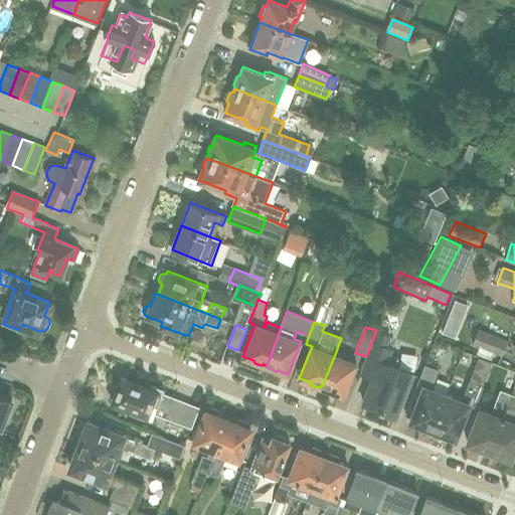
[(502,355),(509,341),(479,329),(473,344),(502,355)]
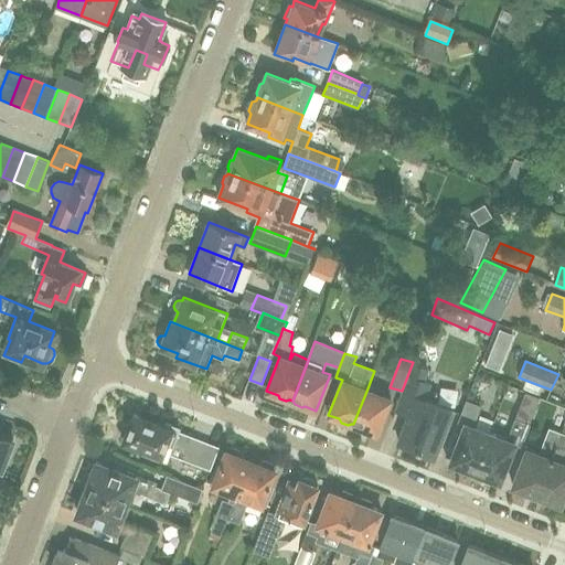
[(397,406),(411,411),(398,441),(435,456),(452,409),(425,400),(432,384),(426,382),(430,370),(414,364),(397,406)]
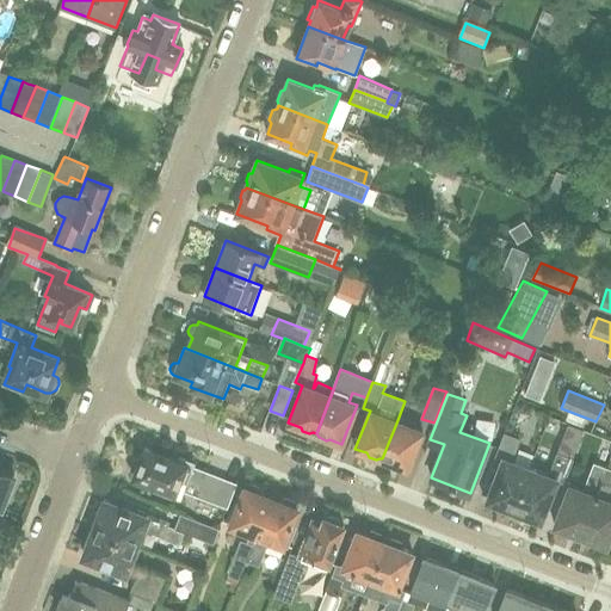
[(209,403),(215,420),(228,415),(222,399),(209,403)]
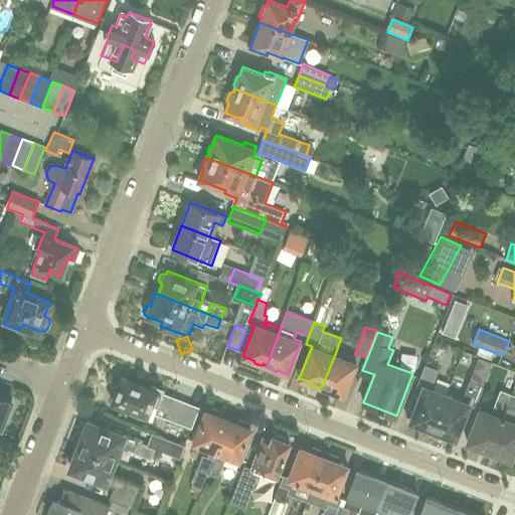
[(356,362),(335,354),(322,386),(323,387),(324,390),(331,392),(334,391),(344,395),(356,362)]
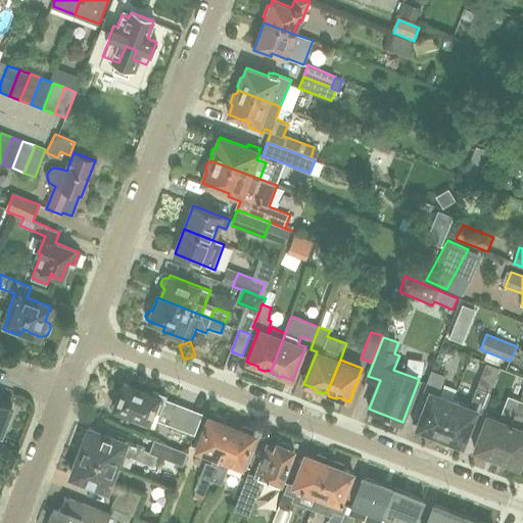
[(439,436),(440,436),(454,401),(437,395),(444,376),(432,372),(425,390),(428,392),(424,405),(425,406),(417,428),(427,431),(427,435),(436,438),(439,436)]
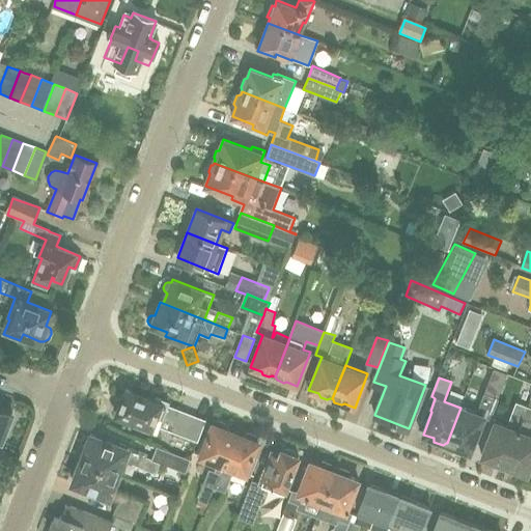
[(198,442),(206,420),(179,410),(179,411),(167,406),(168,402),(156,398),(155,401),(127,390),(122,399),(120,399),(119,399),(117,400),(114,410),(114,411),(115,412),(117,413),(116,414),(135,421),(134,424),(133,426),(158,434),(160,427),(198,442)]
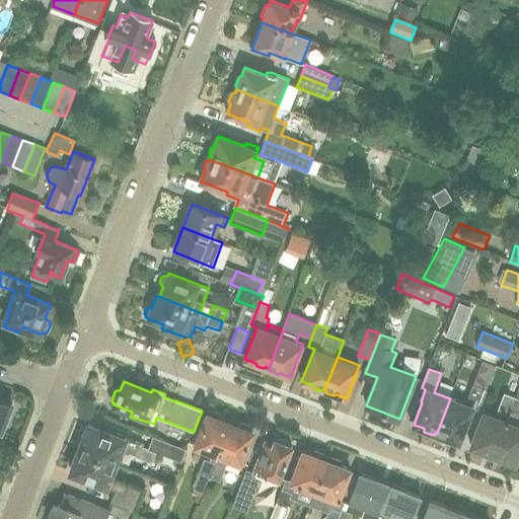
[(470,421),(475,408),(478,410),(486,390),(473,385),(465,404),(450,398),(437,433),(438,434),(438,437),(446,440),(449,438),(459,442),(468,420),(470,421)]
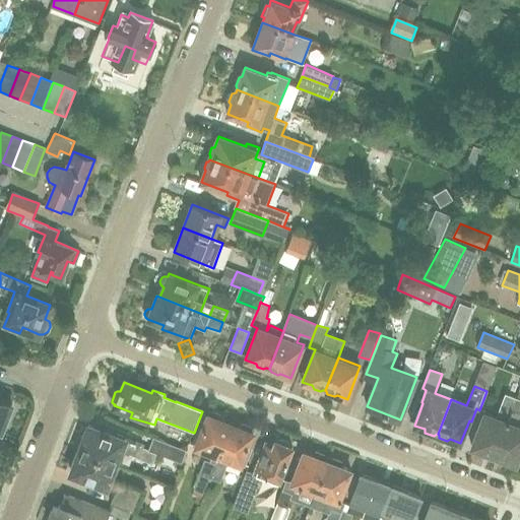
[(519,389),(517,398),(494,456),(503,459),(503,462),(512,465),(514,463),(516,464),(519,454),(519,426),(518,426),(519,420),(519,389)]
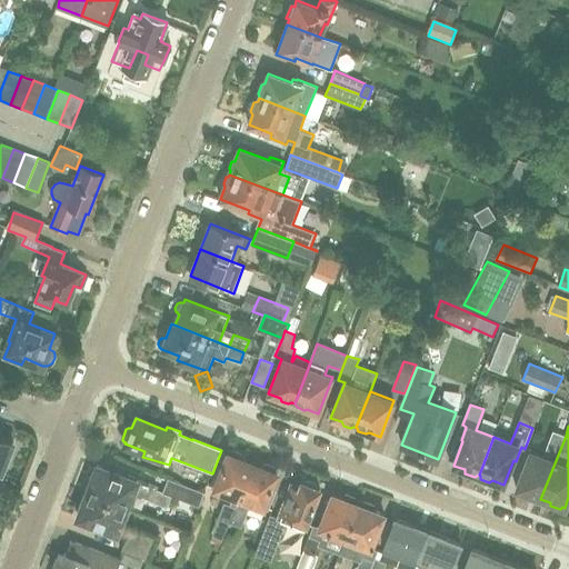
[(540,499),(566,436),(553,431),(543,457),(530,452),(516,489),(518,490),(519,493),(529,497),(531,495),(540,499)]
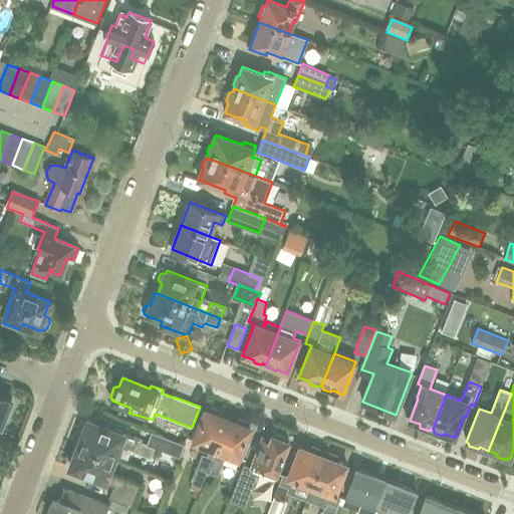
[(12,399),(0,394),(0,426),(1,427),(12,399)]
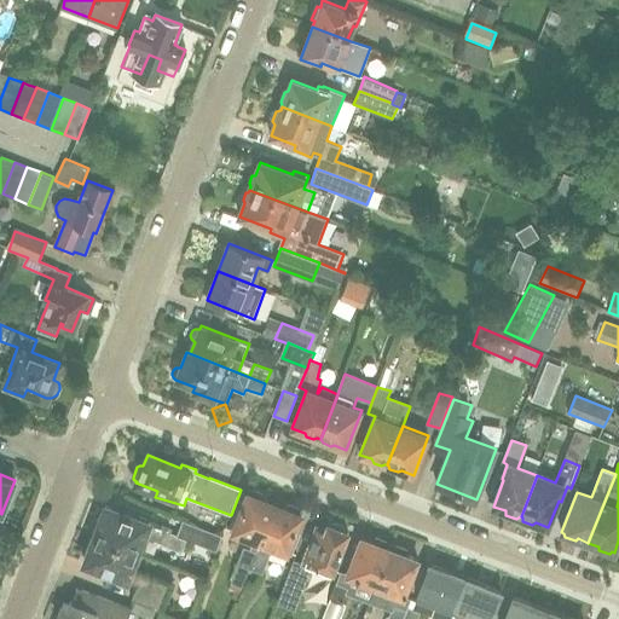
[(250,568),(276,504),(264,501),(265,498),(265,496),(264,496),(249,490),(241,512),(238,510),(230,530),(250,537),(248,543),(253,544),(249,551),(244,549),(238,563),(237,563),(231,583),(242,588),(250,568)]
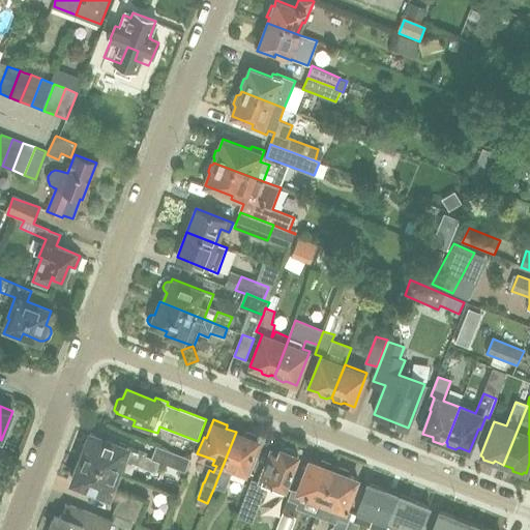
[(244,435),(236,432),(214,487),(224,490),(232,467),(248,473),(255,457),(253,455),(260,437),(249,433),(248,433),(246,434),(244,435)]
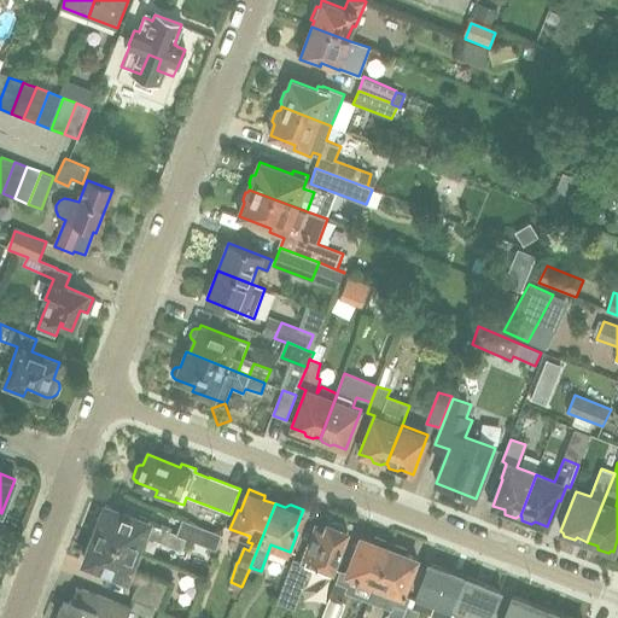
[(153,520),(153,522),(139,517),(138,518),(106,506),(101,518),(97,518),(91,534),(141,552),(147,536),(163,542),(162,544),(181,552),(186,538),(216,551),(222,535),(182,520),(178,535),(170,531),(172,528),(153,520)]
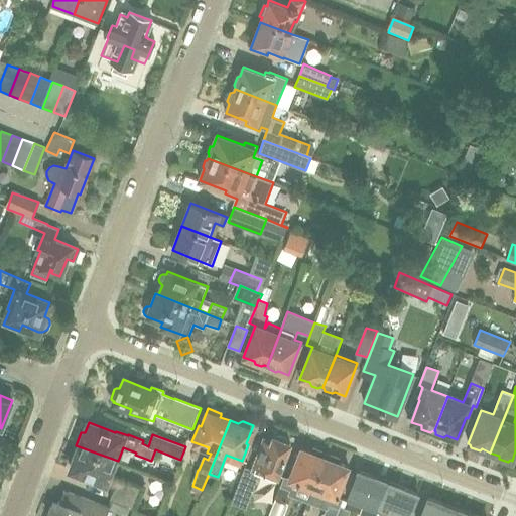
[(245,469),(238,485),(231,503),(246,509),(253,491),(259,475),(264,476),(264,477),(276,482),(278,476),(290,444),(287,443),(286,438),(279,435),(275,438),(273,437),(271,442),(264,440),(252,472),(245,469)]
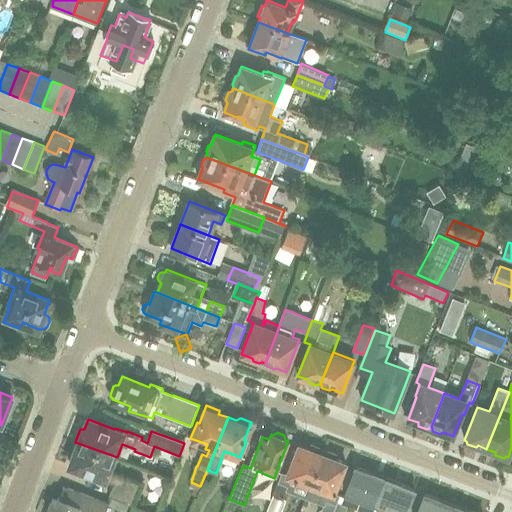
[(106,483),(107,482),(113,485),(109,495),(112,496),(129,503),(133,504),(141,483),(111,472),(117,457),(75,442),(71,453),(73,455),(69,466),(96,476),(95,478),(106,483)]
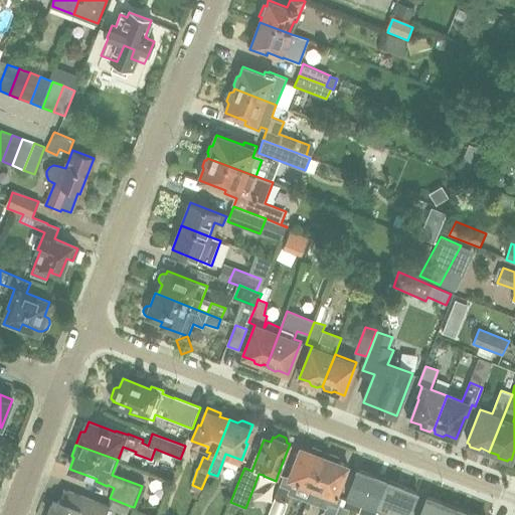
[(307,501),(326,453),(312,448),(311,452),(301,448),(294,466),(292,465),(287,478),(284,476),(268,514),(283,514),(288,504),(285,503),(294,480),(298,482),(293,496),(307,501)]
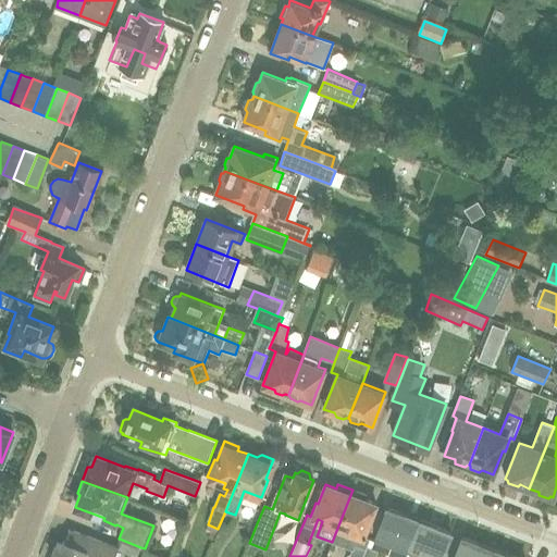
[(362,556),(368,545),(371,535),(367,533),(371,523),(369,523),(376,504),(366,499),(367,495),(353,490),(332,542),(348,548),(354,533),(358,535),(349,556),(362,556)]
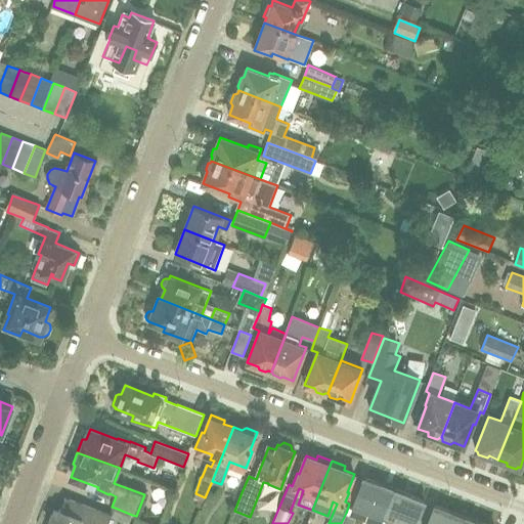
[(354,505),(384,517),(394,489),(364,478),(354,505)]
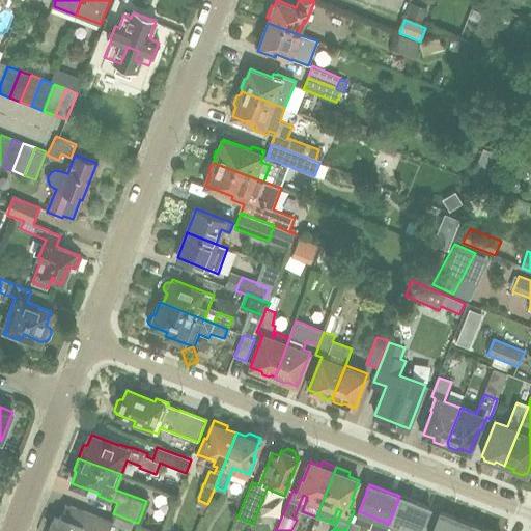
[(399,496),(389,524),(409,530),(420,530),(430,507),(399,496)]
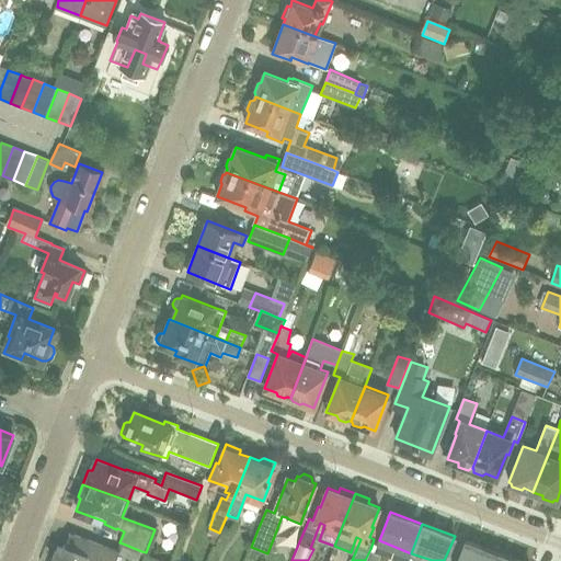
[(136,560),(138,560),(141,551),(123,544),(119,552),(75,535),(70,547),(65,545),(64,549),(57,547),(52,560),(115,560),(118,554),(136,560)]
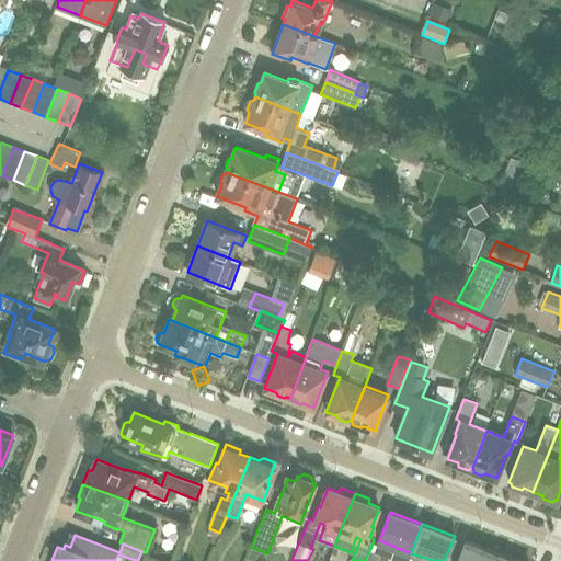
[(495,560),(499,553),(466,540),(457,560),(495,560)]
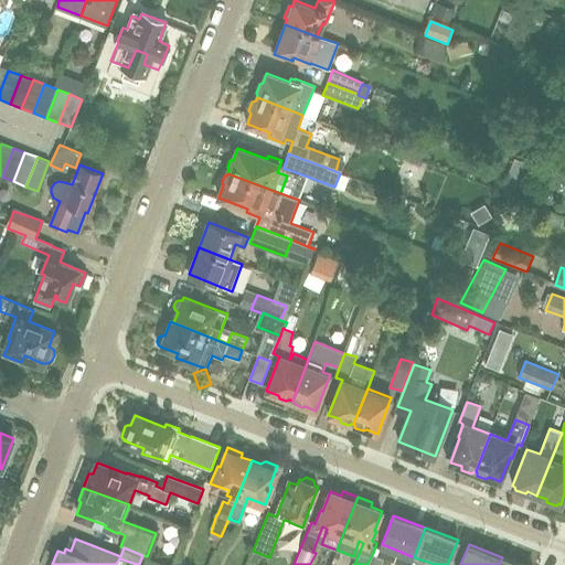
[(379,564),(383,557),(373,553),(368,564),(379,564)]
